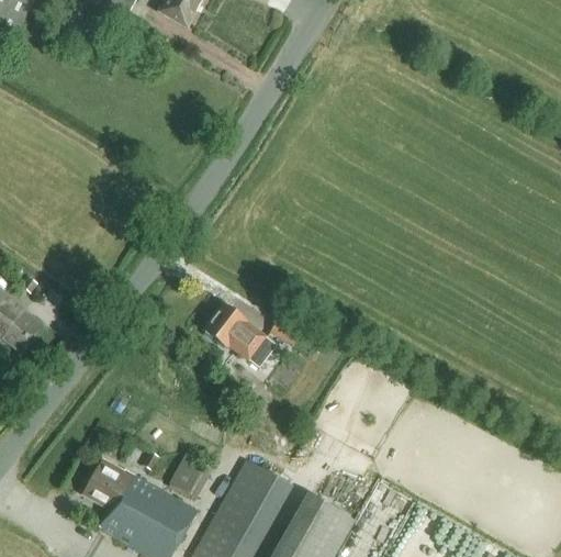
[(0,0),(0,33),(11,41),(33,0),(0,0)]
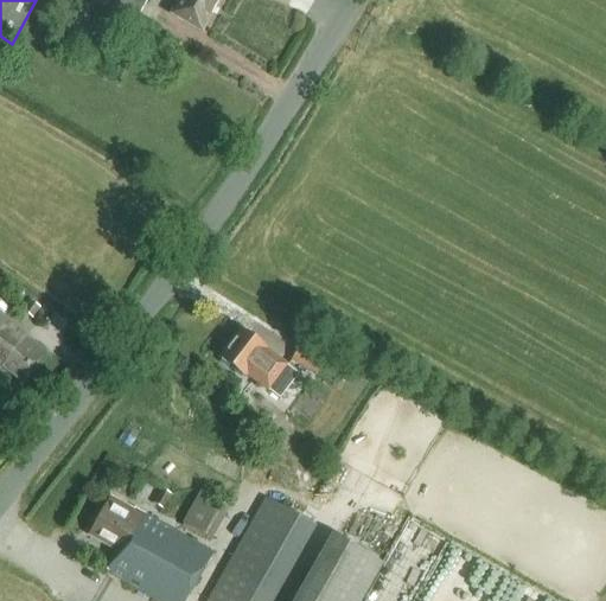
[(202,27),(217,0),(100,0),(134,20),(145,0),(177,0),(171,11),(202,27)]
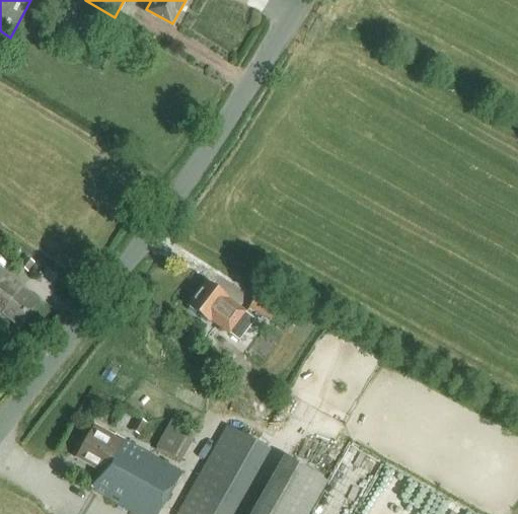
[(34,260),(25,253),(19,263),(28,269),(34,260)]
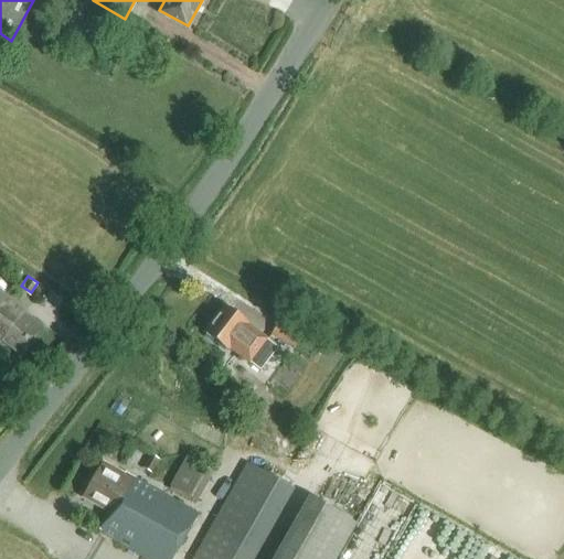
[(21,352),(43,324),(0,291),(0,340),(0,341),(2,337),(21,352)]
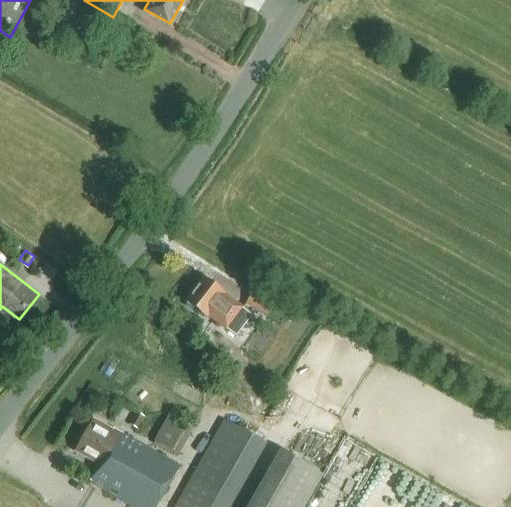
[(226,326),(243,305),(223,290),(222,287),(217,283),(215,284),(204,276),(196,287),(193,287),(189,293),(189,296),(186,299),(206,314),(208,312),(226,326)]
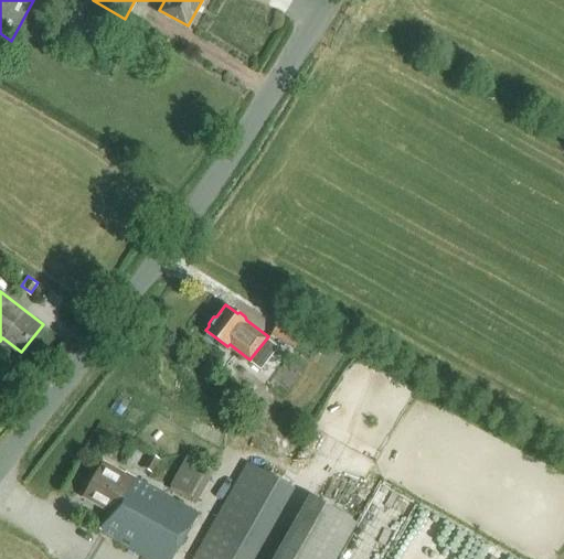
[(304,332),(279,318),(270,332),(296,346),(304,332)]
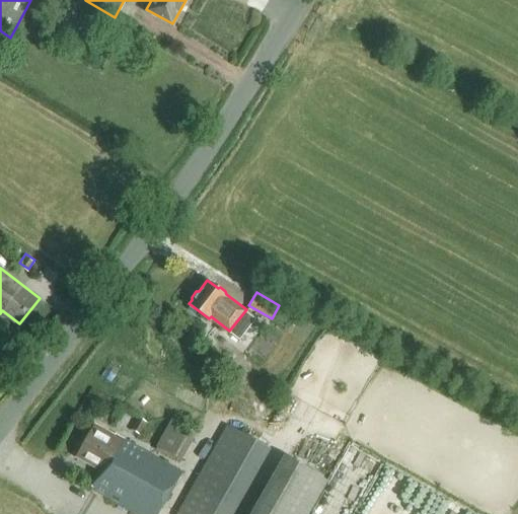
[(148,418),(139,413),(132,426),(141,431),(148,418)]
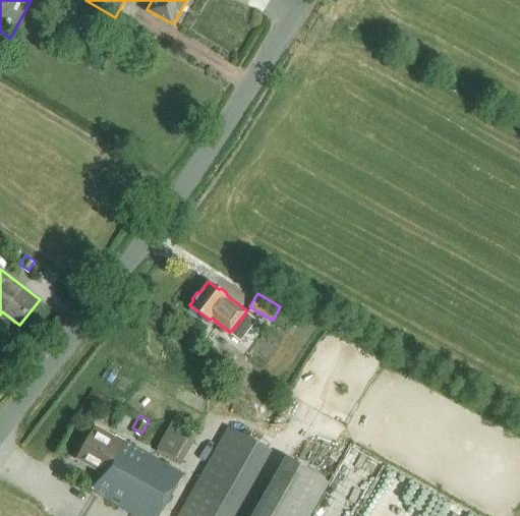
[(174,420),(160,446),(181,458),(195,432),(174,420)]
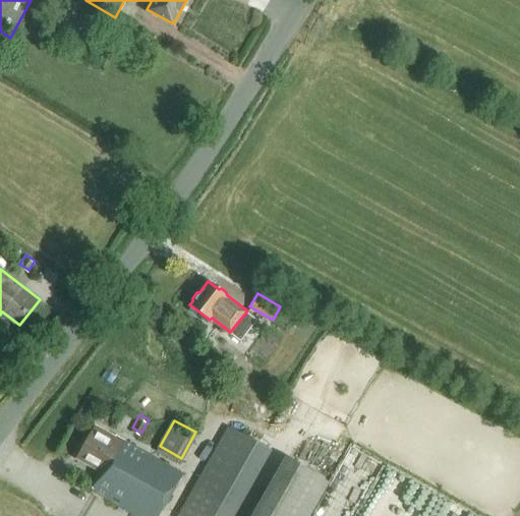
[(141,515),(157,515),(183,471),(122,438),(122,439),(95,423),(76,456),(102,470),(92,488),(141,515)]
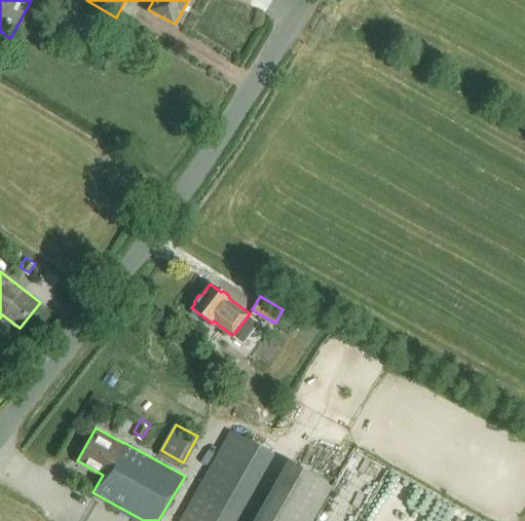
[(235,520),(274,454),(232,430),(179,520),(235,520)]
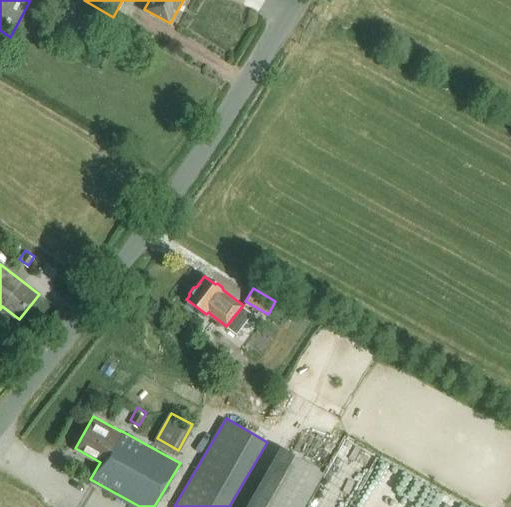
[(300,506),(320,472),(286,452),(255,506),(300,506)]
